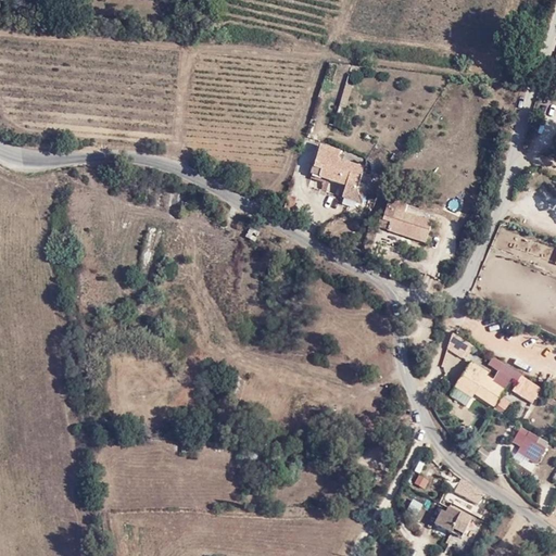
[(337,115),(342,117),(351,88),(344,86),(337,115)]
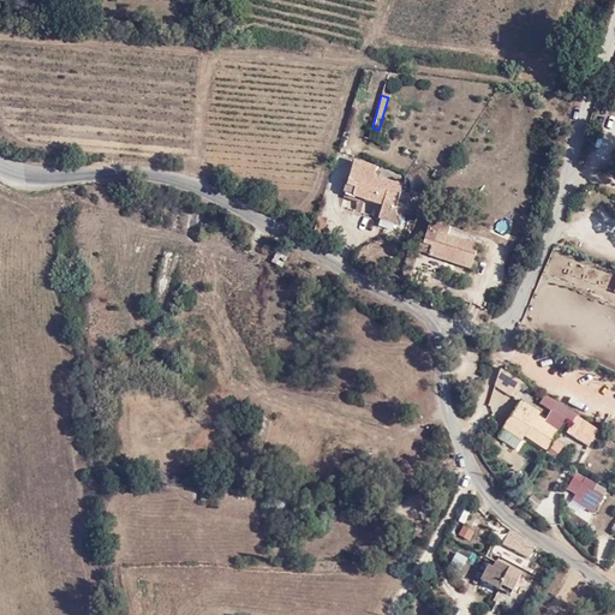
[(401,226),(410,197),(399,193),(401,187),(371,178),(375,169),(353,162),(347,186),(354,189),(353,196),(383,206),(378,219),(400,226),(401,226)]
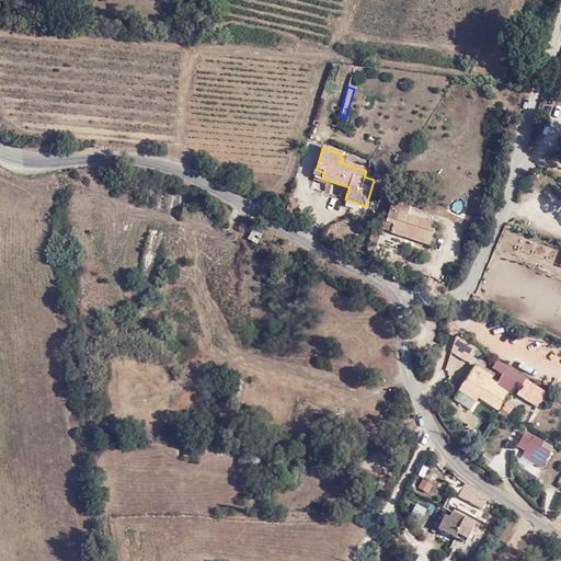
[(323,172),(317,170),(315,169),(313,176),(322,179),(323,172)]
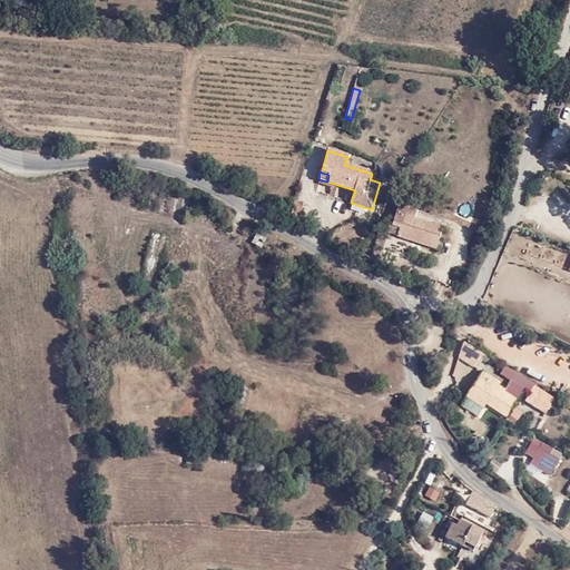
[(180,196),(174,194),(168,212),(176,214),(180,196)]
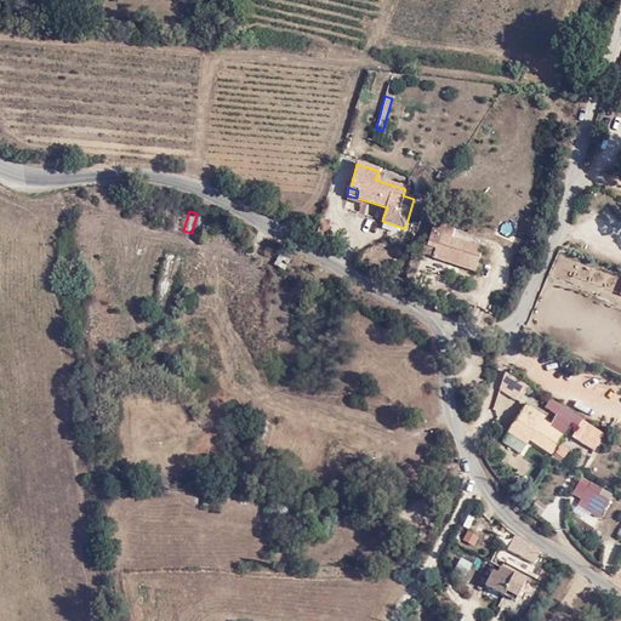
[(208,220),(201,217),(197,233),(203,235),(208,220)]
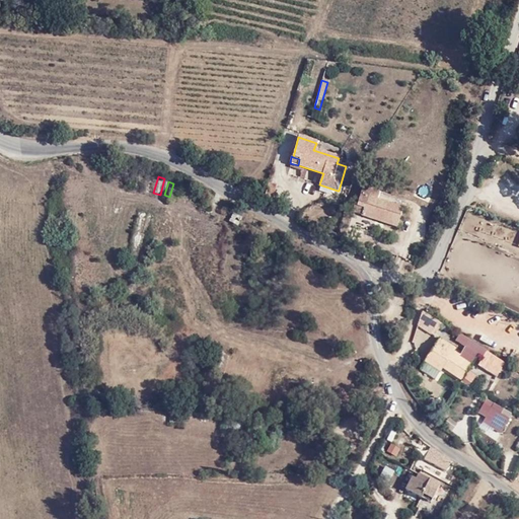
[(276,196),(276,184),(271,182),(268,193),(276,196)]
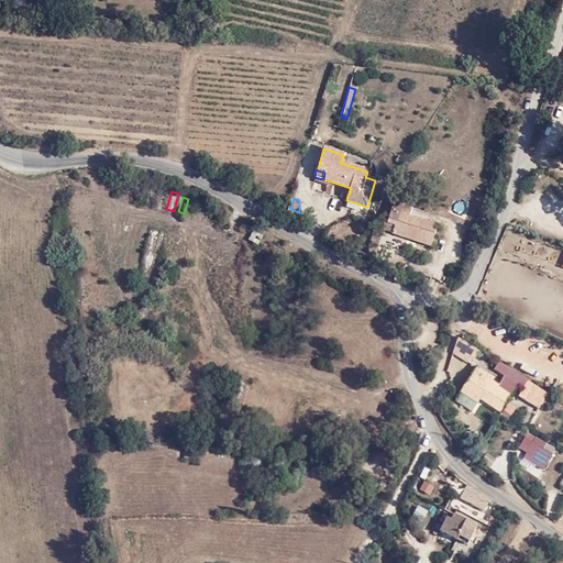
[(394,227),(392,233),(430,245),(437,225),(409,218),(411,208),(394,203),(387,224),(394,227)]
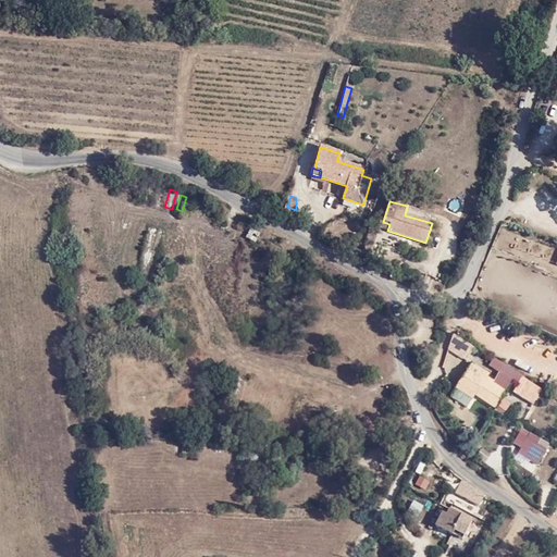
[(206,209),(193,205),(190,210),(205,214),(206,209)]
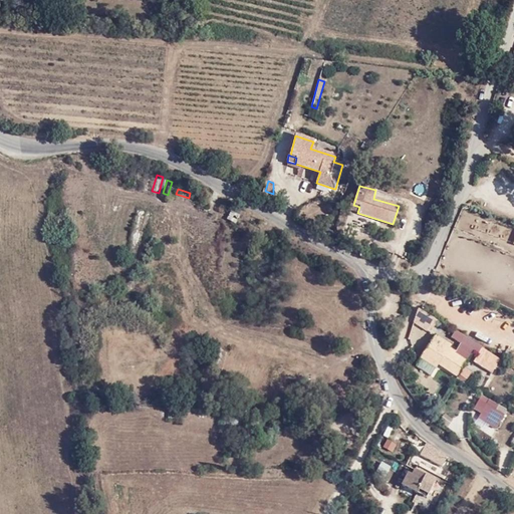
[(349,211),(357,213),(359,207),(353,205),(351,204),(349,211)]
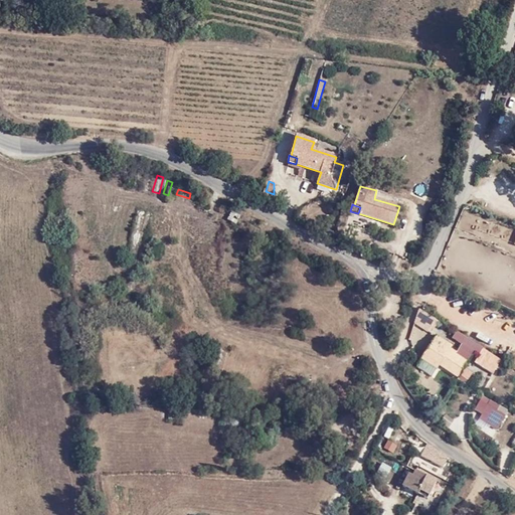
[(240,215),(232,211),(227,219),(236,224),(240,215)]
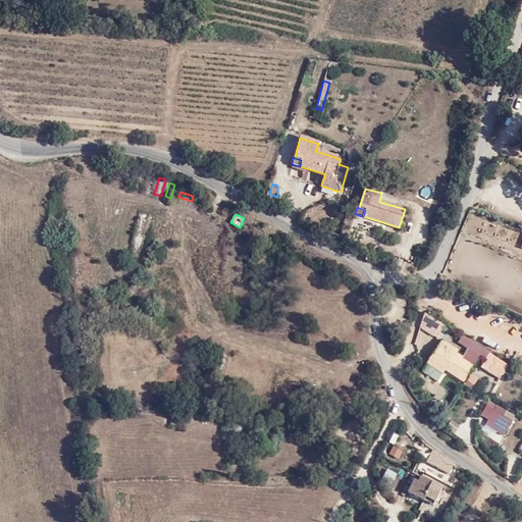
[(425,312),(421,325),(435,335),(441,323),(425,312)]
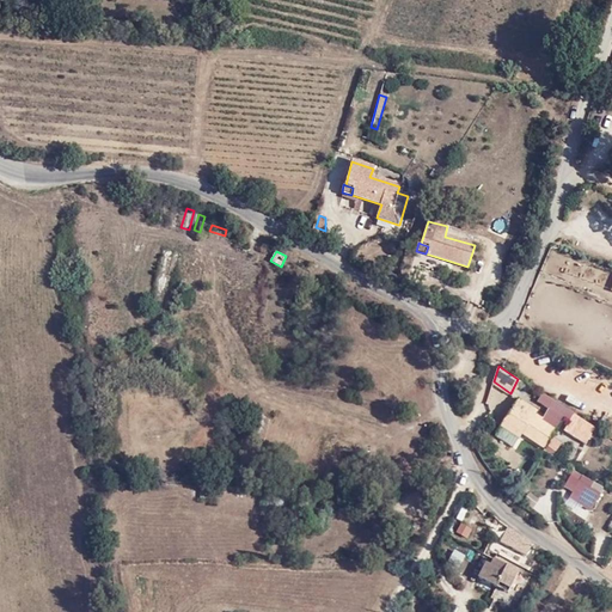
[(565,420),(570,422),(575,415),(543,396),(539,402),(549,408),(540,421),(536,417),(539,410),(520,398),(496,436),(516,448),(525,435),(548,448),(565,420)]
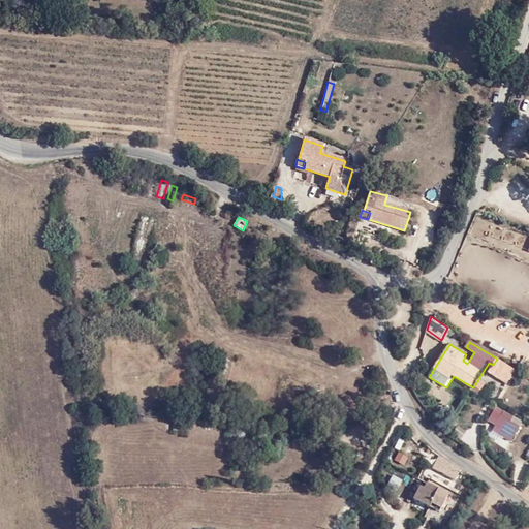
[(508,385),(517,372),(497,359),(493,365),(489,372),(508,385)]
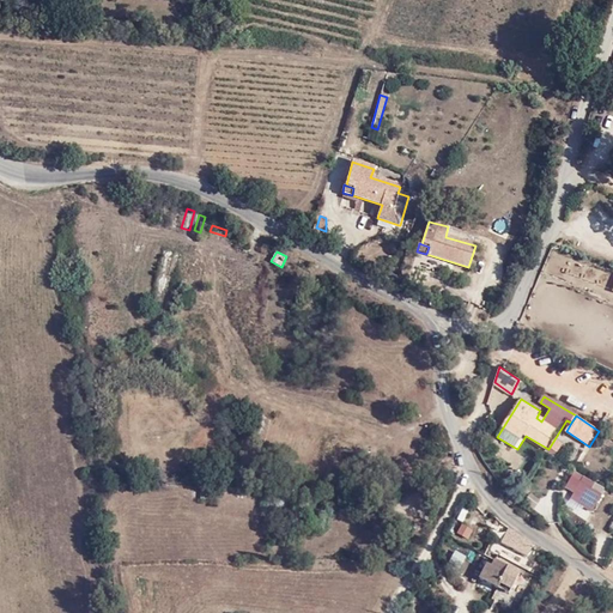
[(575,491),(581,481),(575,475),(569,487),(575,491)]
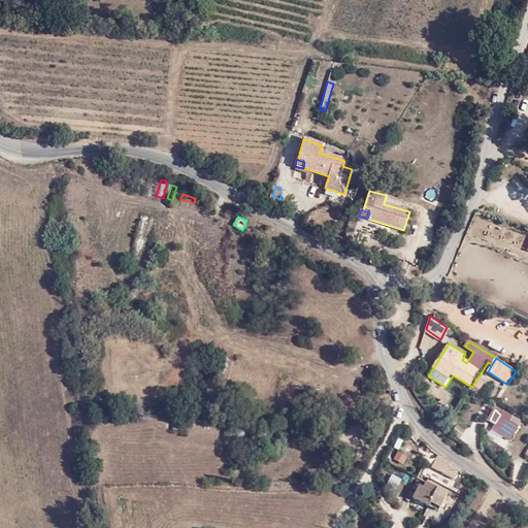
[(514,436),(519,427),(501,416),(496,425),(514,436)]
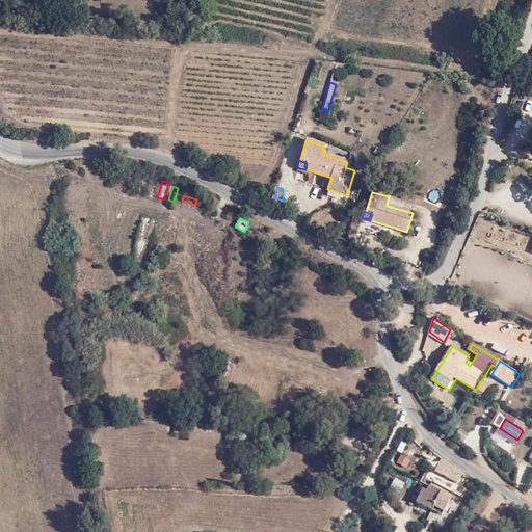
[(97,439),(91,440),(92,455),(101,455),(100,448),(98,448),(97,439)]
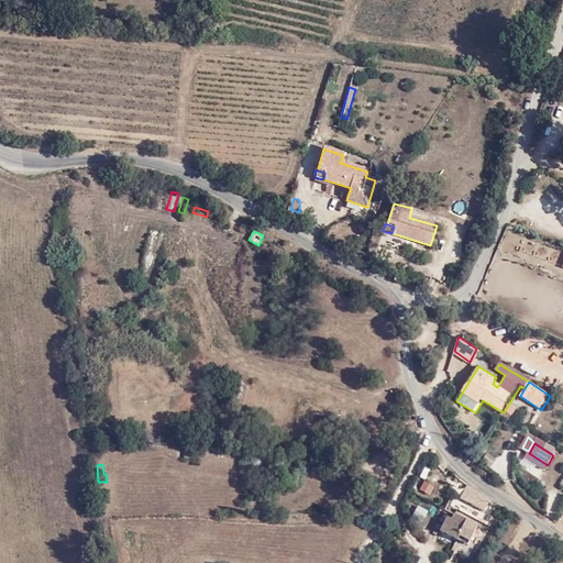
[(489,501),(468,486),(464,497),(460,495),(454,508),(479,520),(489,501)]
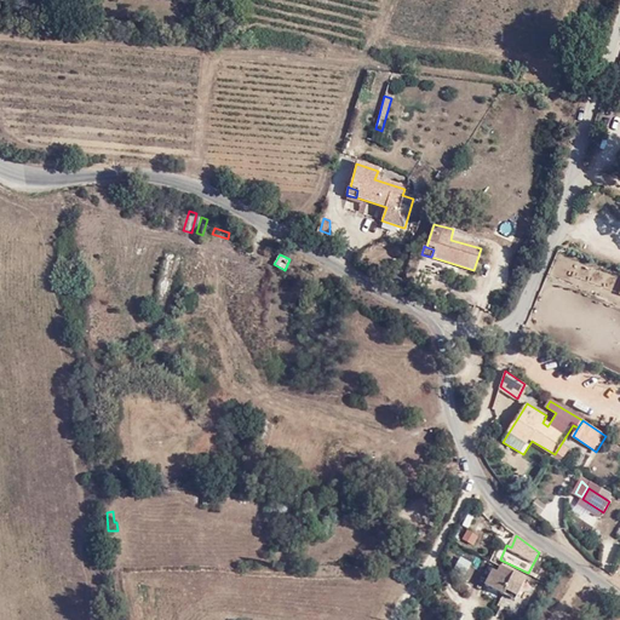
[(505,589),(518,596),(527,579),(500,564),(495,572),(493,570),(484,585),(503,593),(505,589)]
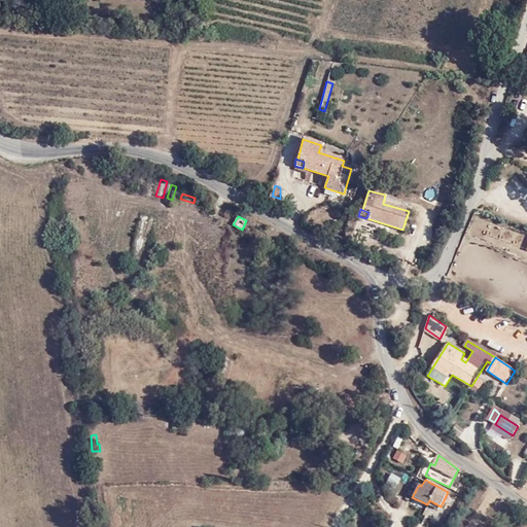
[(437,511),(441,506),(429,500),(427,504),(437,511)]
